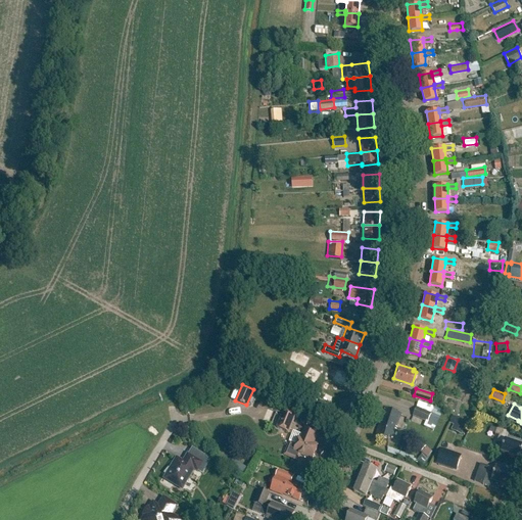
[(430,412),(416,406),(412,413),(425,419),(423,424),(432,428),(440,409),(433,406),(430,412)]
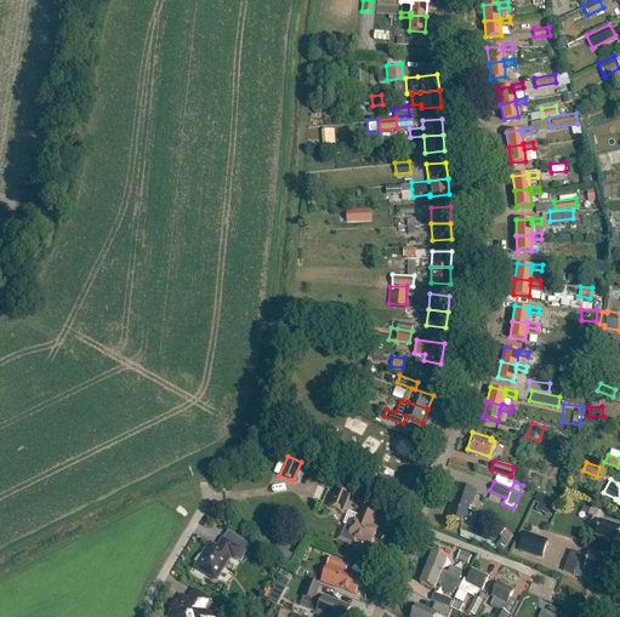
[(455,483),(445,514),(460,519),(461,515),(466,516),(476,489),(455,483)]
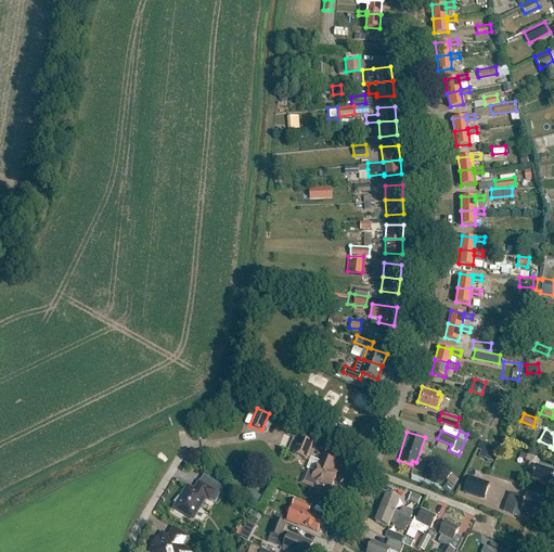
[(294,451),(305,457),(312,439),(300,434),(294,451)]
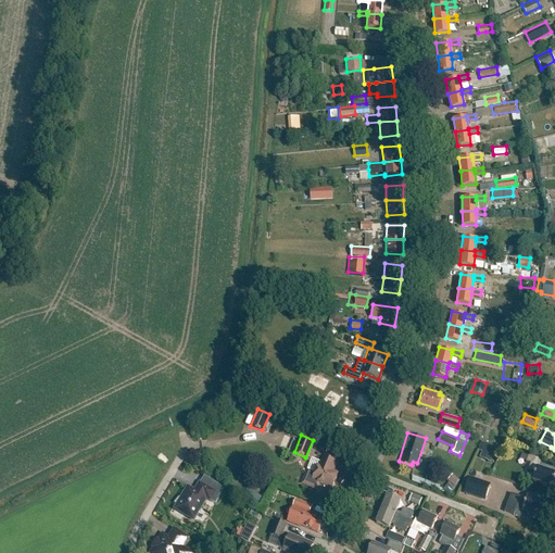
[(492,454),(496,456),(500,448),(480,440),(477,448),(481,450),(492,454)]
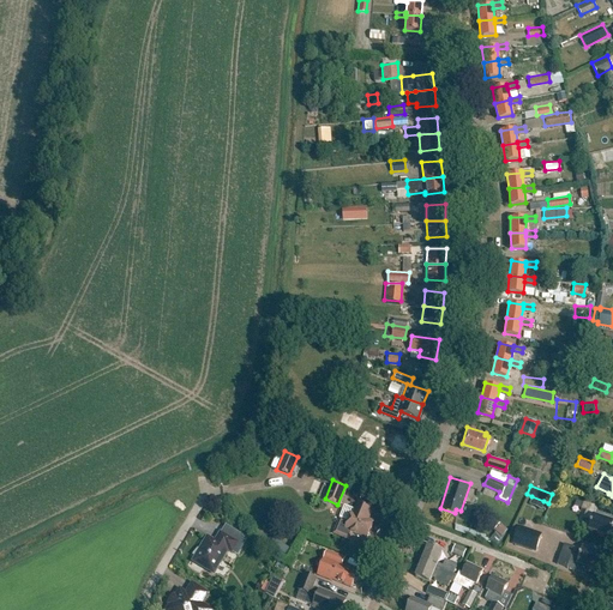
[(366,536),(372,519),(367,517),(372,505),(358,499),(352,511),(350,511),(347,519),(338,515),(332,530),(349,537),(352,530),(366,536)]
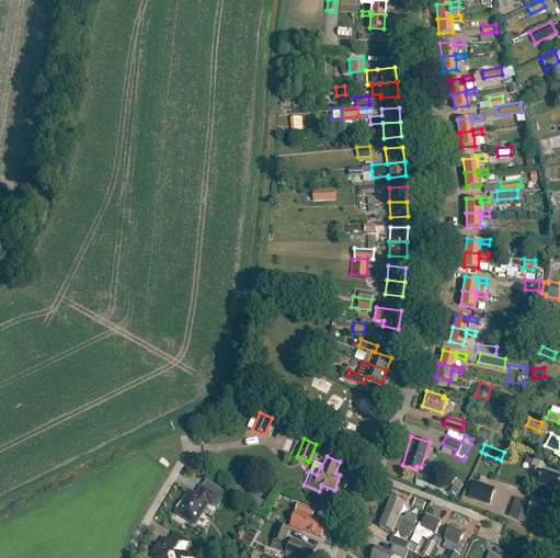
[(533,471),(539,474),(536,482),(555,489),(559,476),(541,470),(545,460),(533,457),(530,463),(535,465),(533,471)]
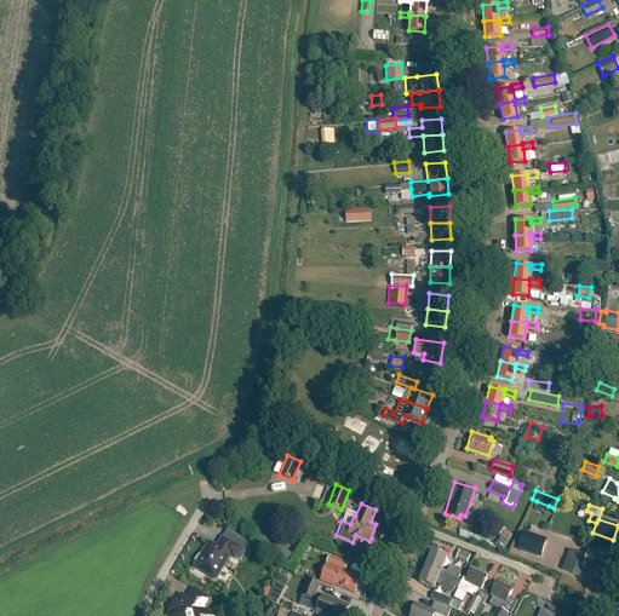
[(493,543),(500,547),(505,539),(508,540),(513,530),(502,525),(493,543)]
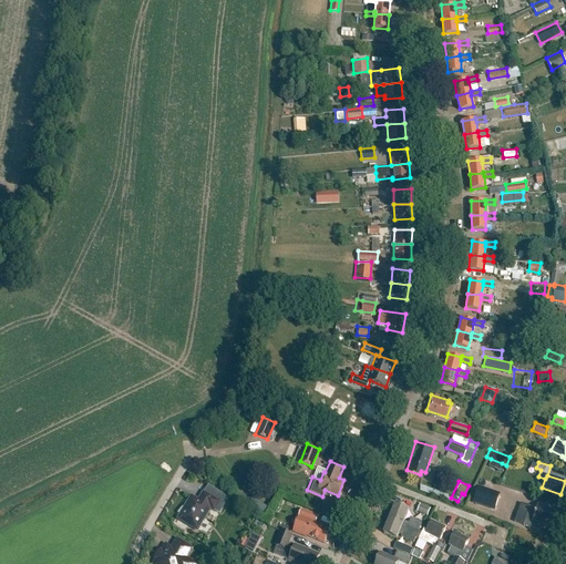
[(498,493),(477,485),(473,500),(493,508),(498,493)]
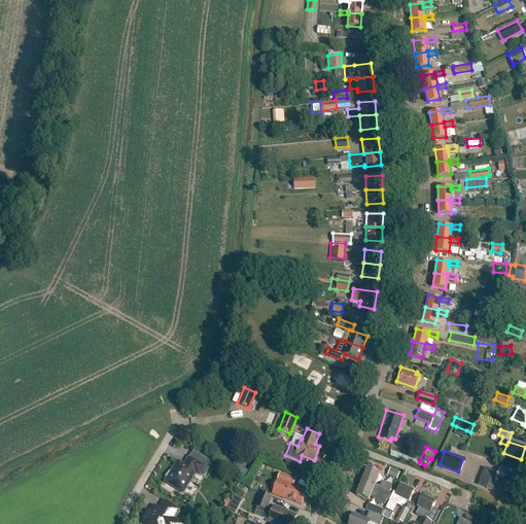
[(198,473),(204,464),(188,455),(183,462),(177,459),(170,470),(169,469),(165,475),(167,476),(164,480),(181,490),(183,489),(195,470),(198,473)]
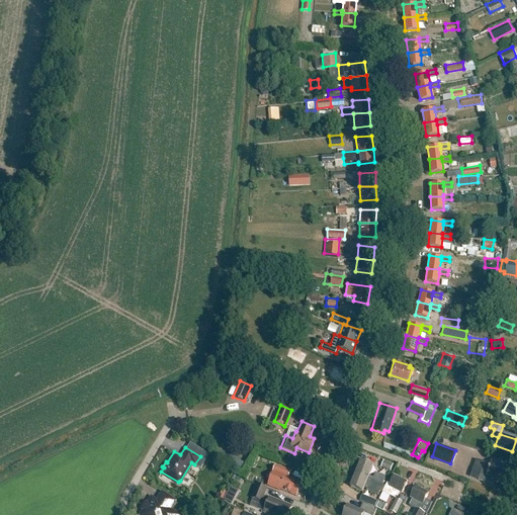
[(237,457),(234,462),(240,467),(244,461),(237,457)]
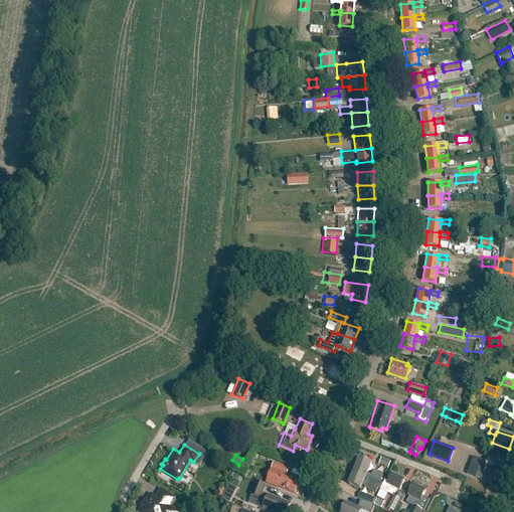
[(487,460),(472,455),(469,463),(478,466),(475,475),(490,480),(491,475),(499,477),(504,464),(487,459),(487,460)]
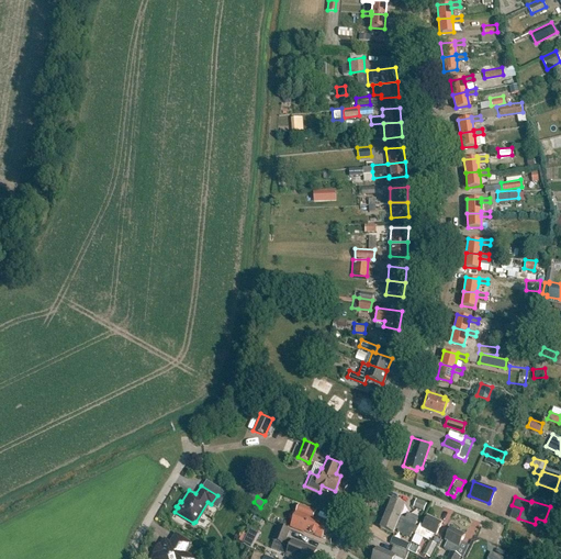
[(385,512),(414,524),(417,515),(406,511),(404,516),(400,514),(404,503),(391,498),(385,512)]
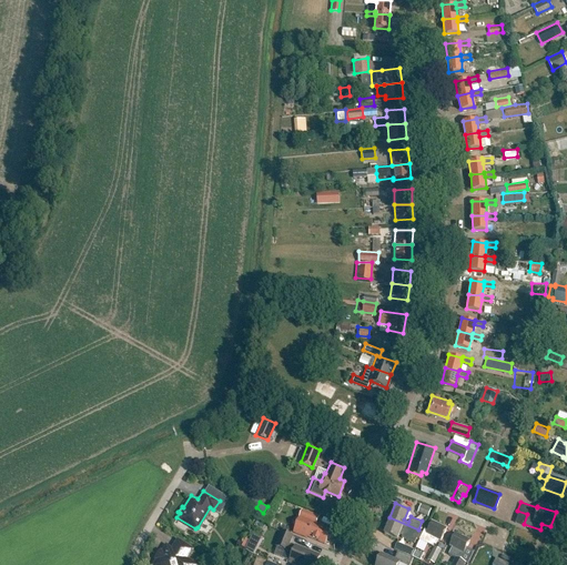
[(419,503),(416,511),(427,515),(429,507),(419,503)]
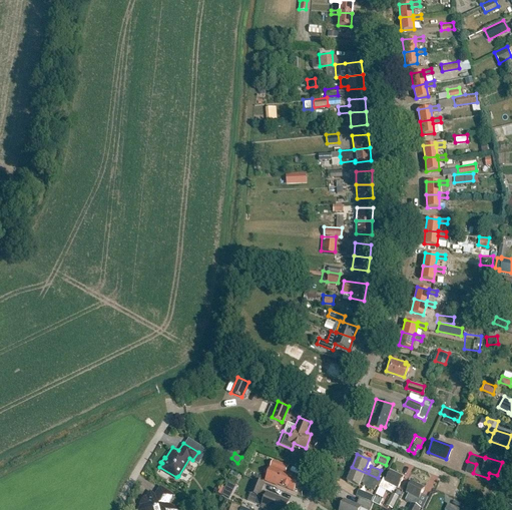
[(270,467),(265,479),(276,483),(277,483),(293,489),(298,477),(285,471),(288,465),(272,459),(269,467),(270,467)]
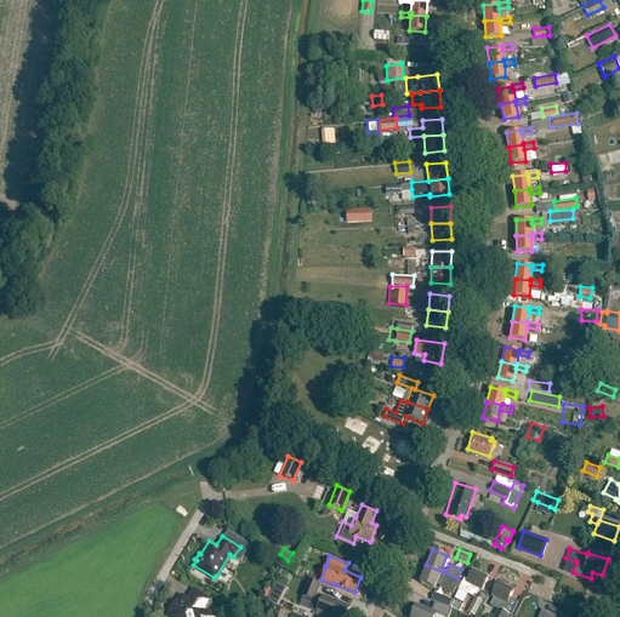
[(458,578),(426,565),(419,581),(433,587),(436,582),(439,583),(438,586),(451,590),(453,588),(458,578)]
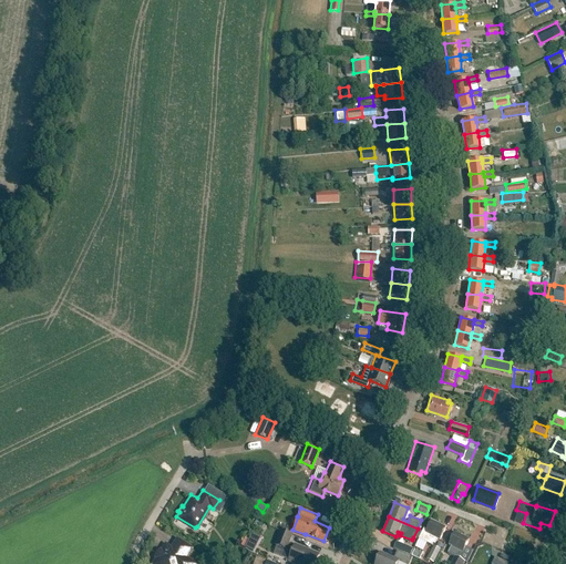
[(423,526),(418,537),(431,543),(434,536),(439,539),(445,526),(431,519),(425,527),(423,526)]
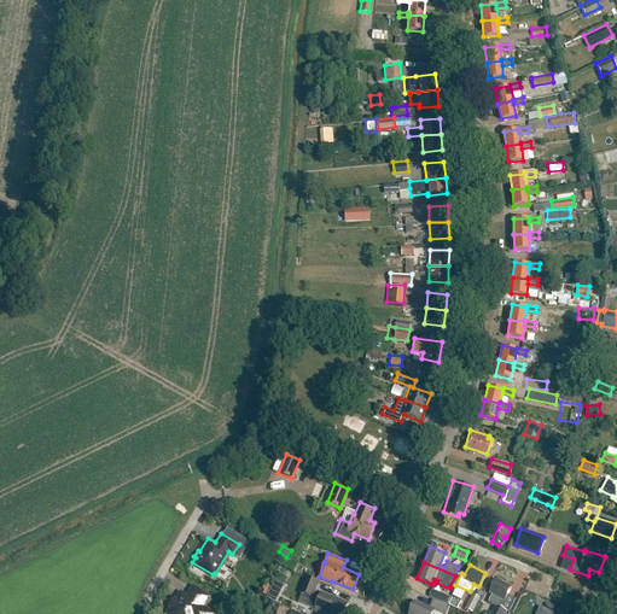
[(298,592),(312,597),(318,580),(304,576),(298,592)]
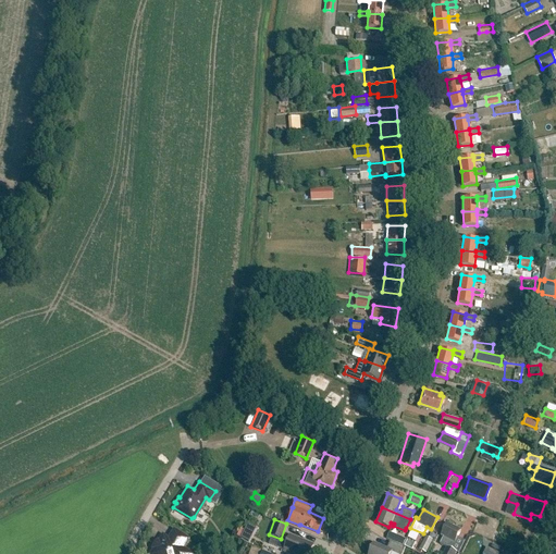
[(248,539),(255,525),(246,520),(239,534),(248,539)]
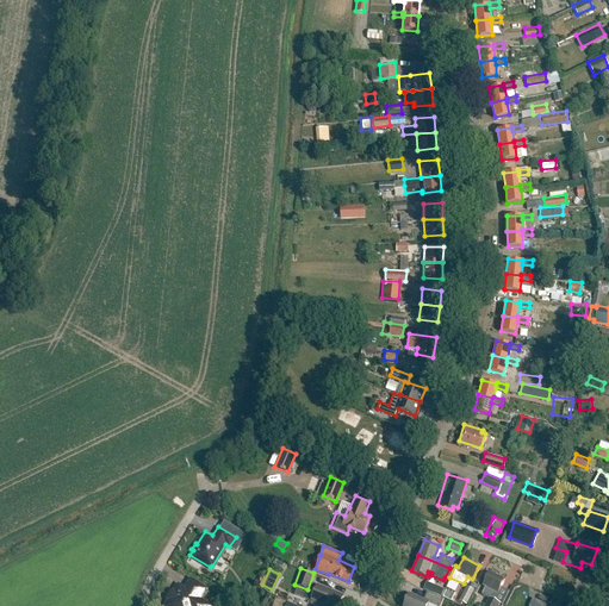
[(485,585),(480,593),(488,597),(483,605),(496,605),(498,601),(492,599),(496,591),(497,591),(504,578),(489,570),(482,583),(485,585)]
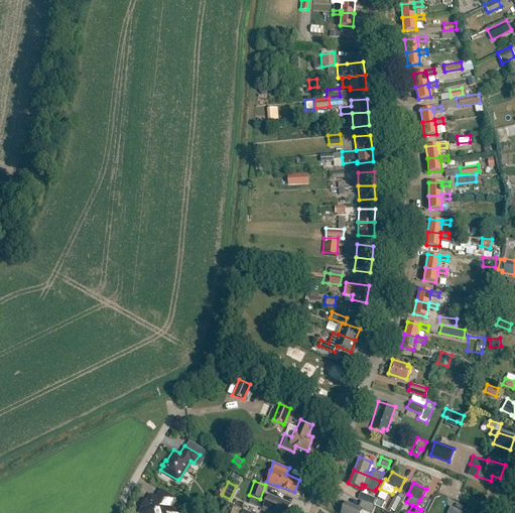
[(150,494),(139,512),(176,512),(177,512),(167,506),(173,498),(161,490),(155,498),(150,494)]
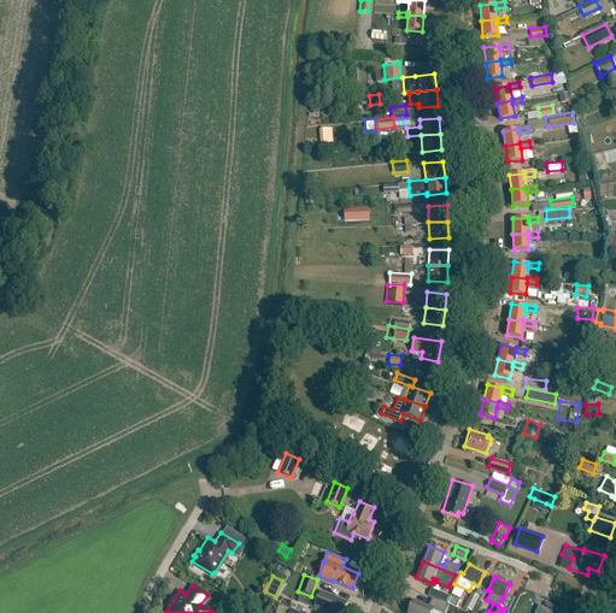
[(449,594),(430,585),(427,594),(445,601),(449,594)]
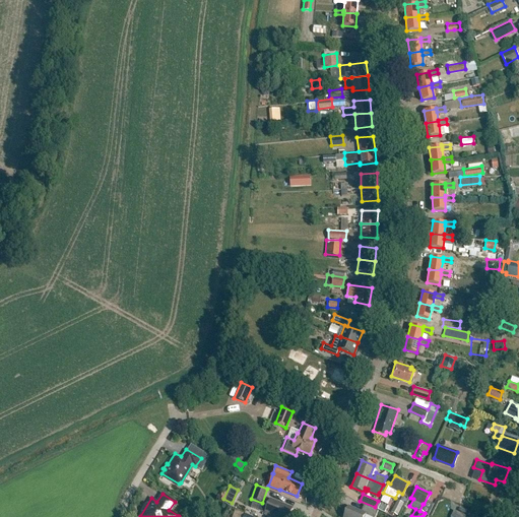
[(263,513),(273,516),(286,516),(288,514),(289,515),(289,513),(292,507),(269,498),(263,513)]
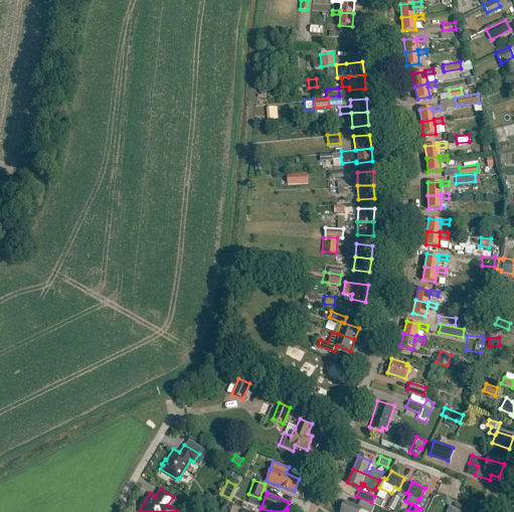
[(392,494),(386,506),(392,509),(399,497),(392,494)]
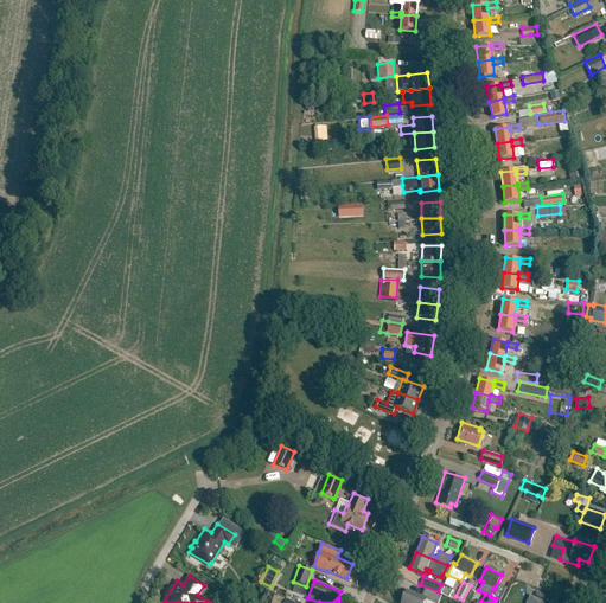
[(407,589),(400,602),(423,602),(426,597),(437,602),(440,594),(423,587),(421,595),(407,589)]
